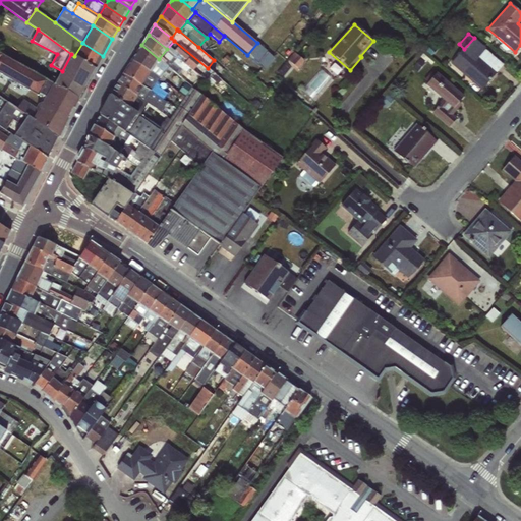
[(486,49),(474,38),(464,49),(451,64),(481,91),(497,73),(479,58),(486,49)]
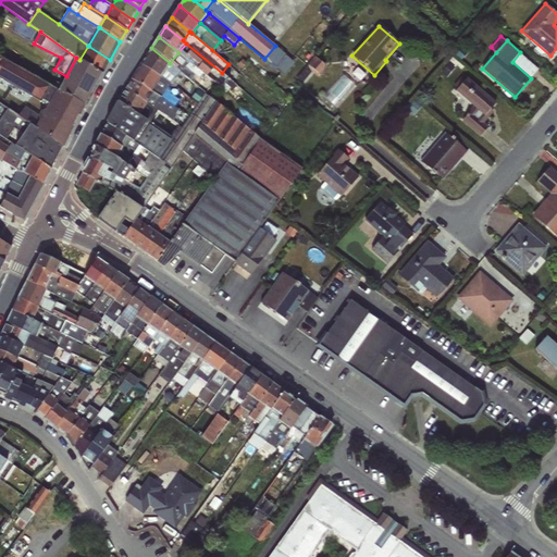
[(229,78),(222,73),(186,44),(178,52),(203,74),(220,88),(229,78)]
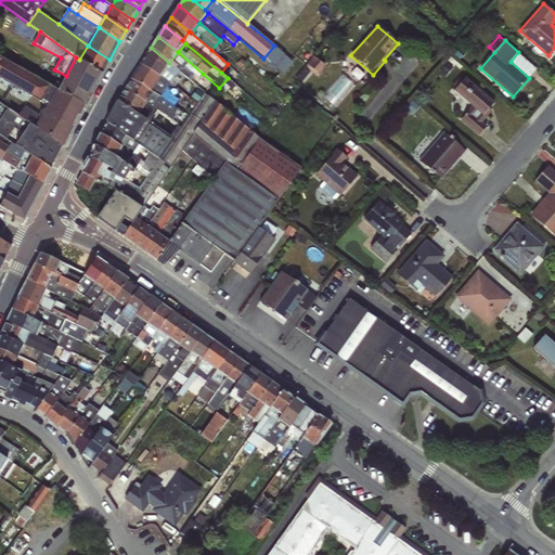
[(110,60),(88,46),(79,60),(102,74),(110,60)]
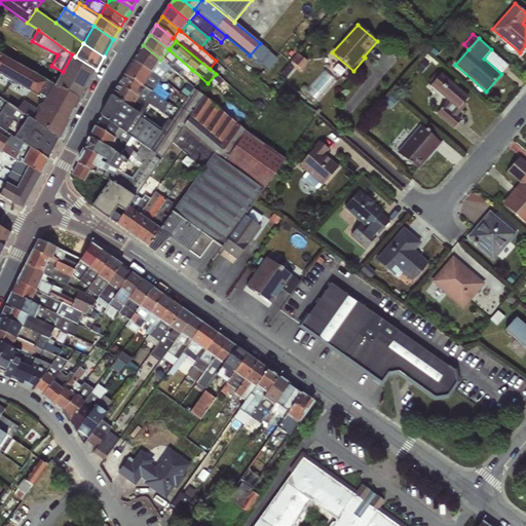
[(271,52),(260,43),(250,55),(261,66),(270,53),(271,52)]
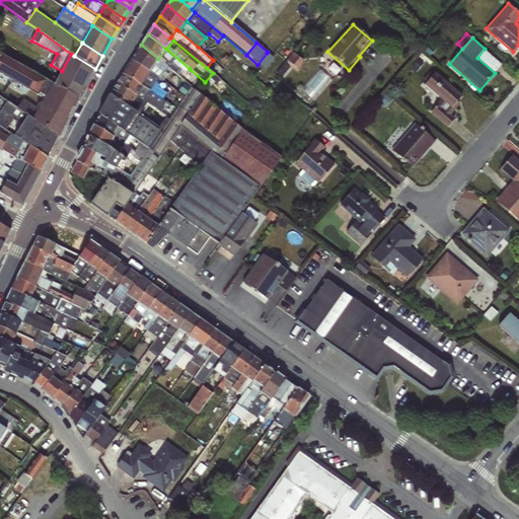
[(158,59),(141,45),(131,61),(150,72),(158,59)]
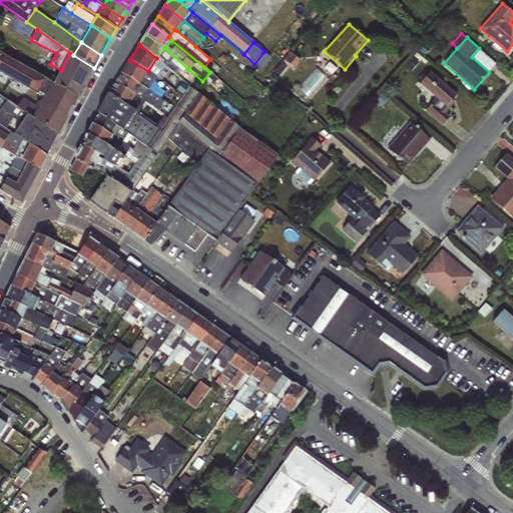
[(426,44),(420,50),(425,55),(431,49),(426,44)]
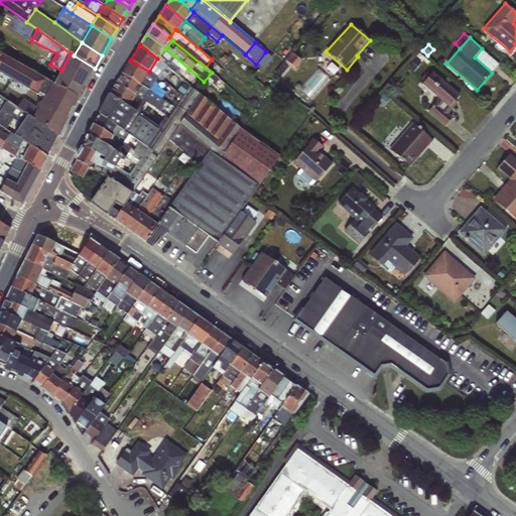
[(165,48),(157,58),(170,71),(180,79),(188,69),(165,48)]
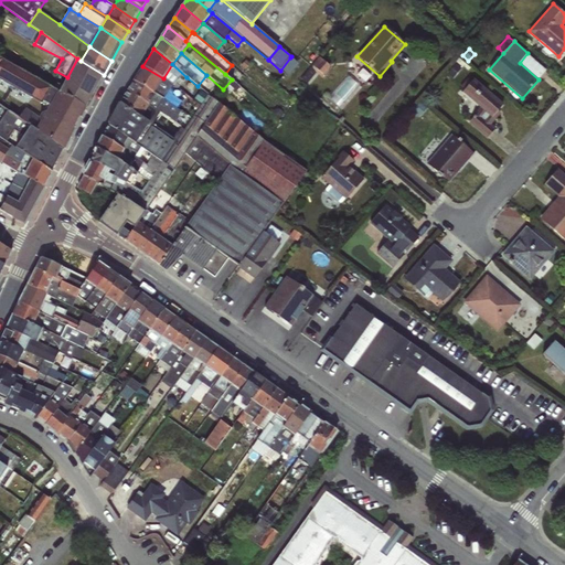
[(0,81),(49,108),(59,92),(60,93),(60,92),(0,57),(0,81)]
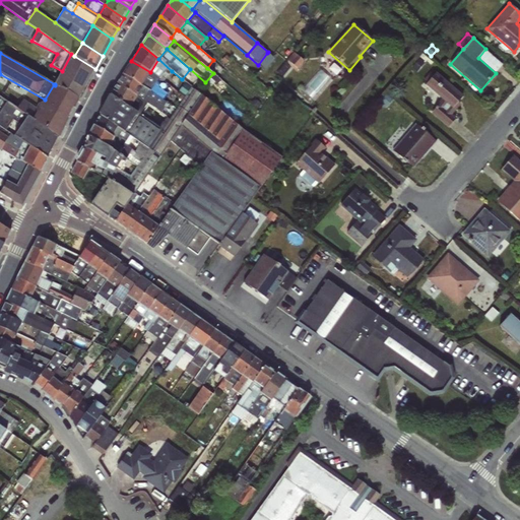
[(267,53),(258,65),(265,70),(274,58),(267,53)]
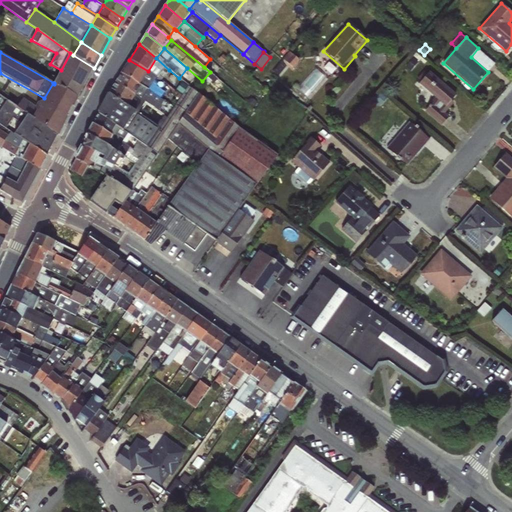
[(289,52),(283,59),(293,68),(300,60),(289,52)]
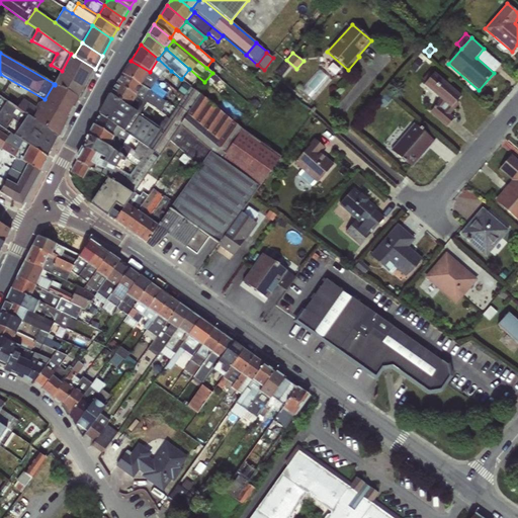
[(74,56),(71,54),(62,71),(55,84),(55,85),(79,99),(95,69),(74,56)]
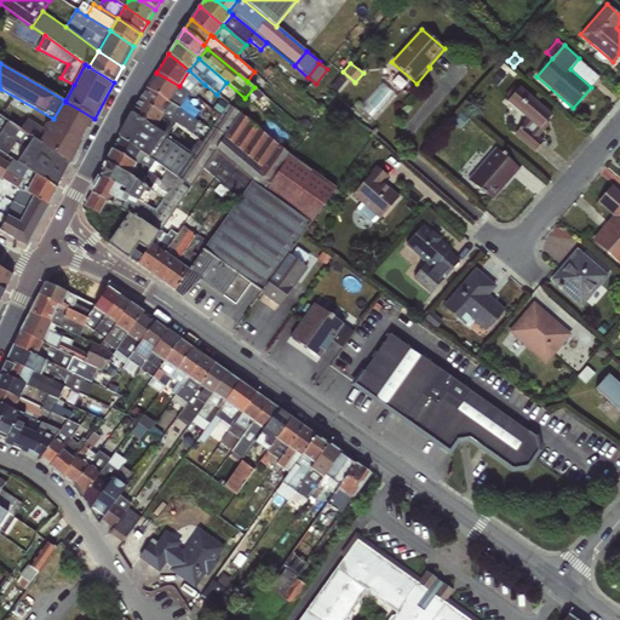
[(205,85),(189,70),(179,86),(189,93),(195,97),(205,85)]
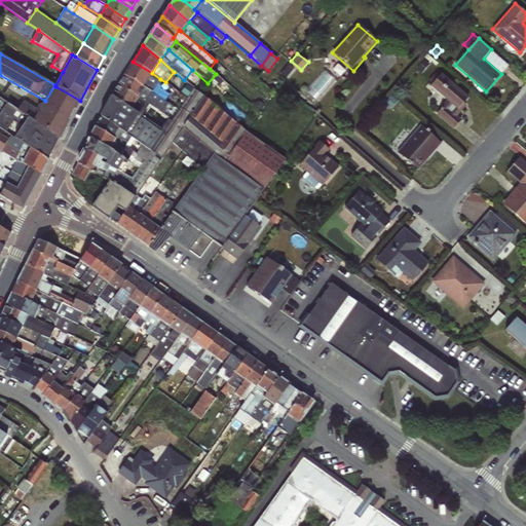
[(424,60),(416,69),(421,73),(429,64),(424,60)]
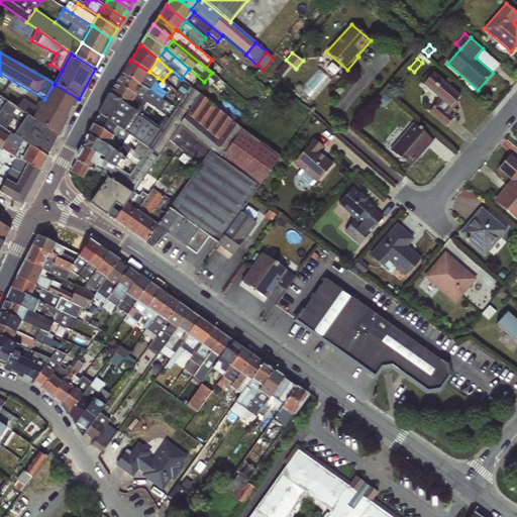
[(149,72),(130,61),(122,74),(141,85),(149,72)]
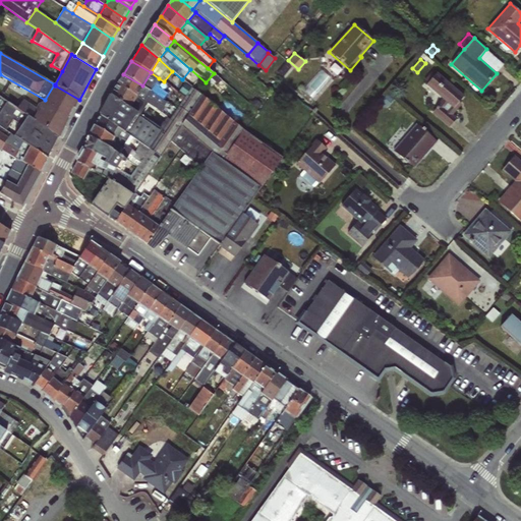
[(323,68),(304,89),(315,99),(334,78),(323,68)]
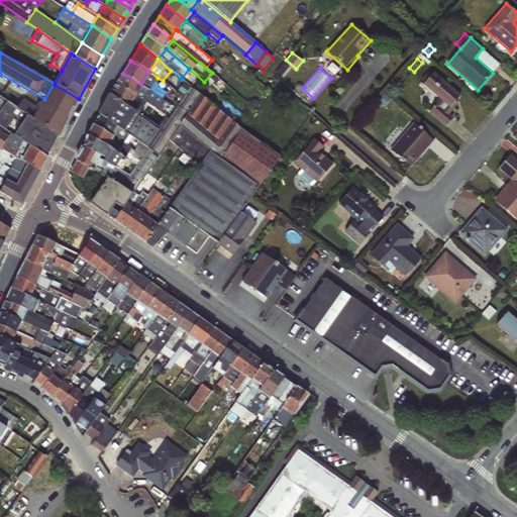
[(158,78),(149,72),(141,85),(142,86),(153,94),(158,88),(152,86),(158,78)]
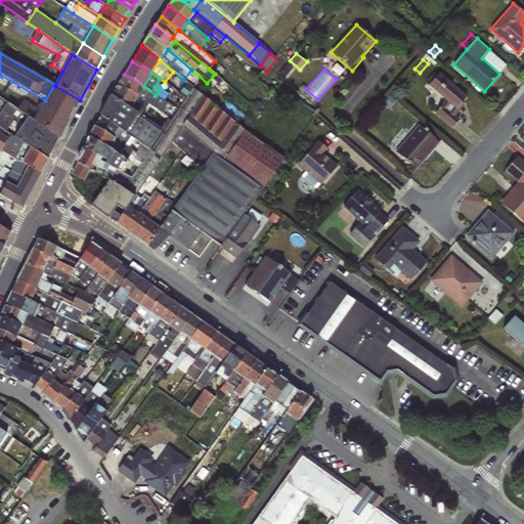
[(467,96),(439,74),(429,86),(445,100),(435,114),(451,129),(460,119),(456,116),(465,105),(462,103),(467,96)]
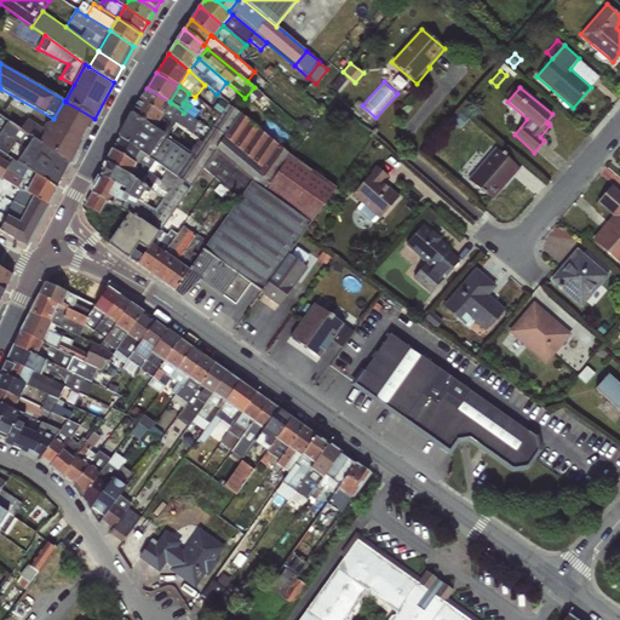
[(170,102),(147,89),(139,102),(164,116),(171,103),(170,102)]
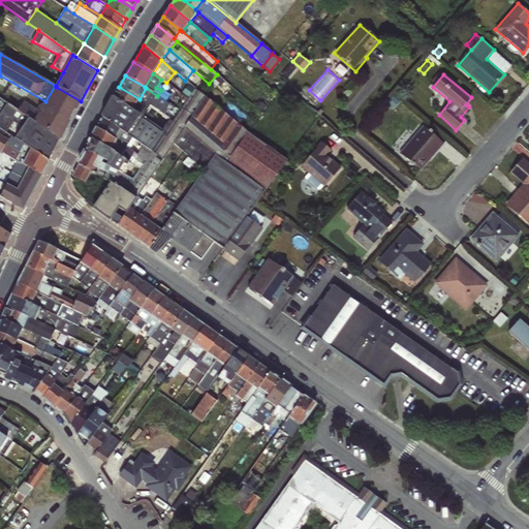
[(34,122),(60,138),(81,101),(56,87),(55,86),(45,101),(43,105),(39,106),(37,111),(37,115),(34,122)]
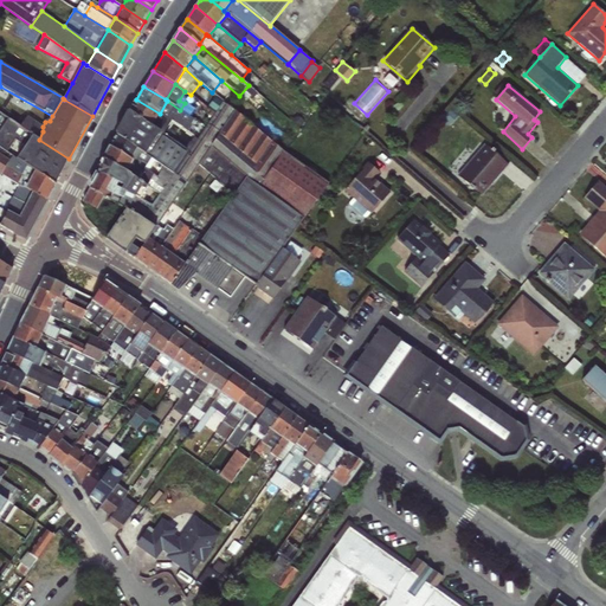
[(160,114),(136,100),(129,110),(152,126),(160,114)]
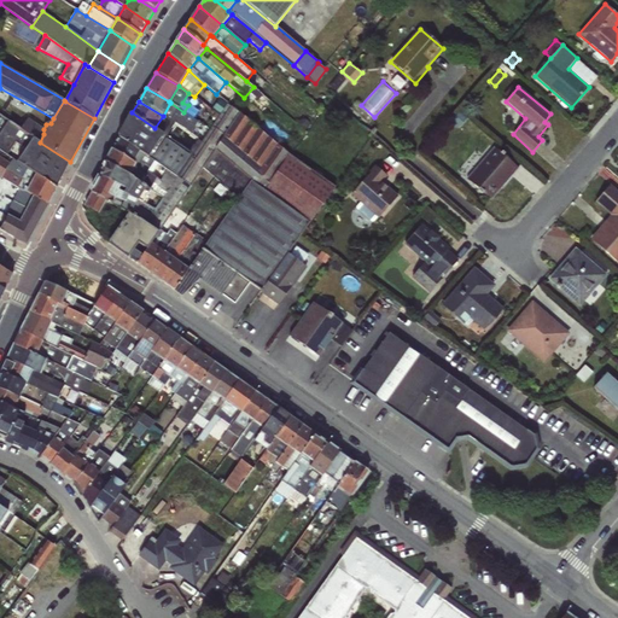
[(184,112),(170,103),(163,116),(175,123),(192,134),(196,128),(194,127),(198,122),(184,112)]
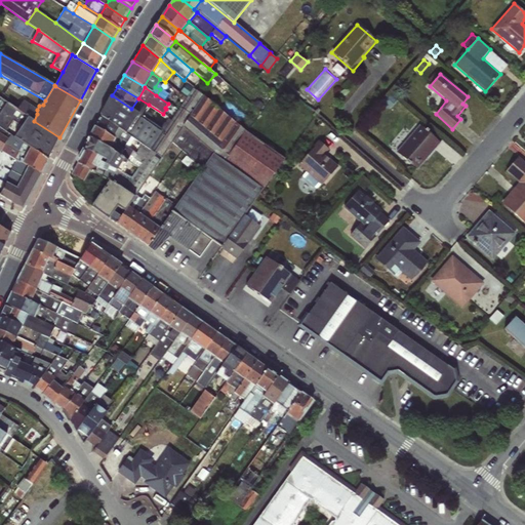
[(124,190),(135,198),(136,196),(172,143),(183,127),(214,153),(226,162),(246,131),(194,88),(188,97),(183,105),(171,121),(164,131),(151,151),(145,160),(131,178),(124,190)]
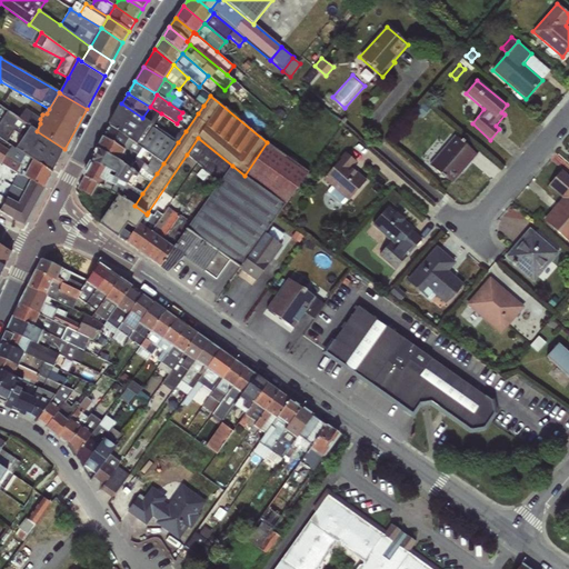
[(198,113),(203,106),(198,101),(191,110),(198,113)]
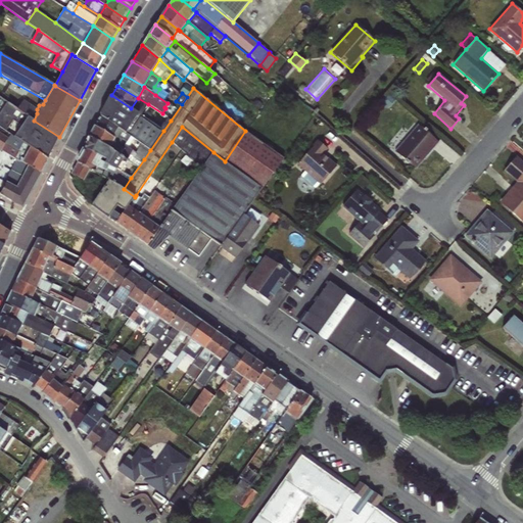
[(106,105),(132,124),(139,113),(131,108),(111,95),(106,105)]
